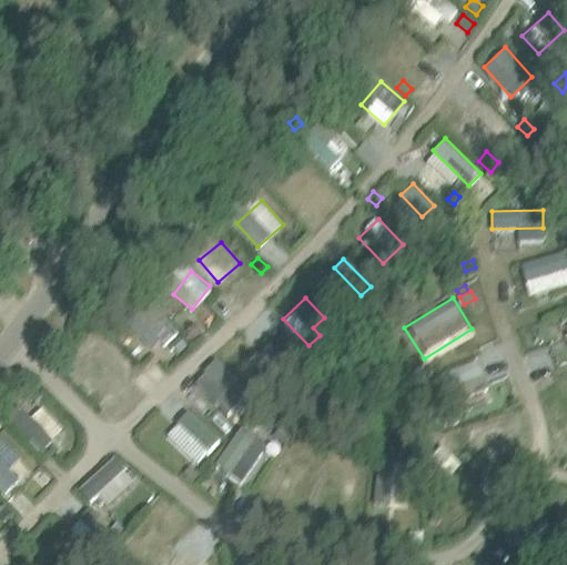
[(131,324),(153,350),(176,330),(154,304),(131,324)]
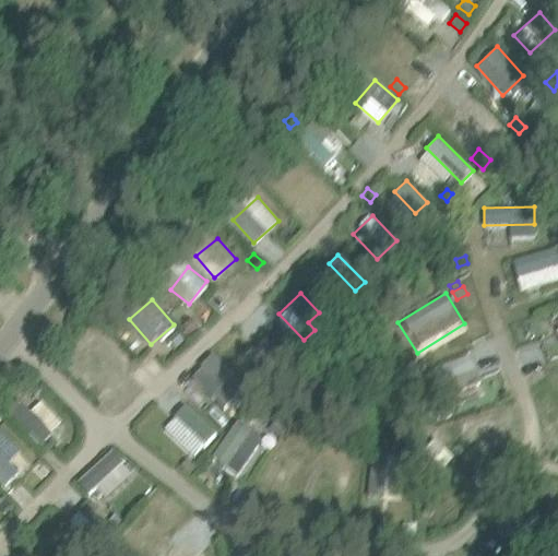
[(192,316),(182,323),(189,332),(199,323),(192,316)]
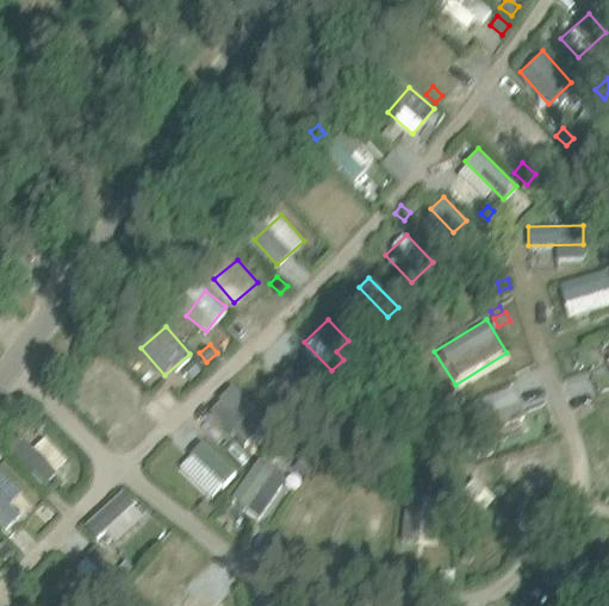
[(193,361),(184,369),(192,376),(200,368),(193,361)]
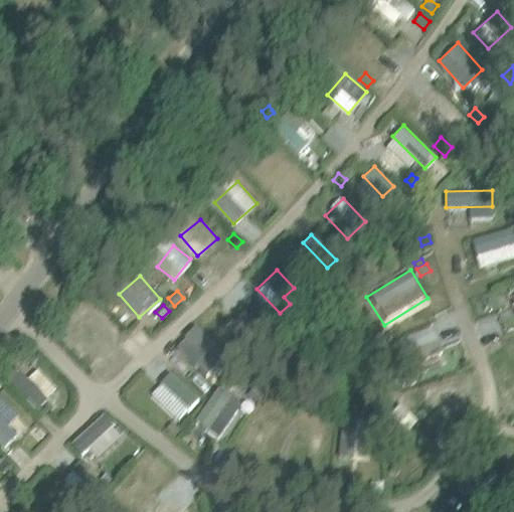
[(68,328),(60,335),(67,343),(75,336),(68,328)]
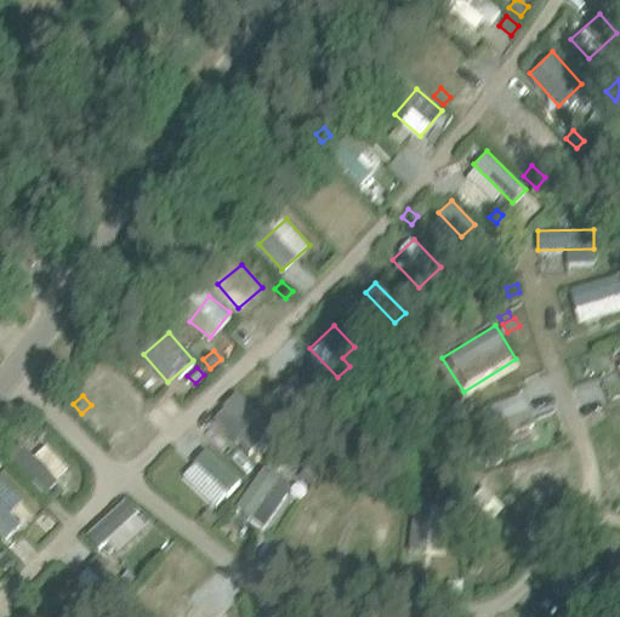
[(527,395),(475,407),(484,446),(535,433),(527,395)]
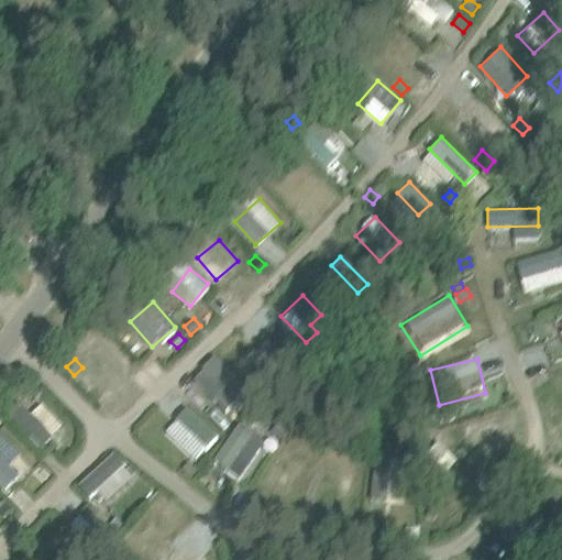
[(39,384),(31,392),(39,399),(46,392),(39,384)]
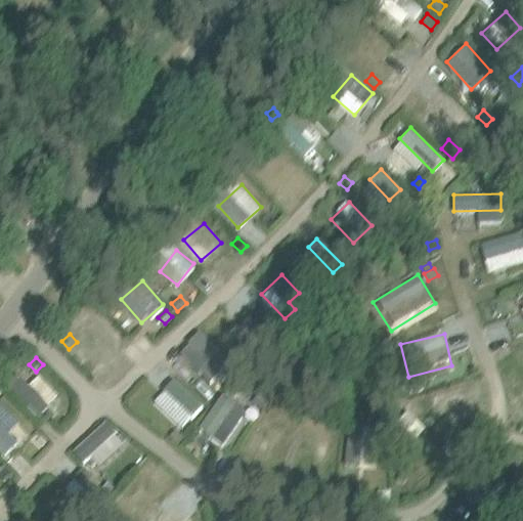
[(393,371),(383,373),(386,384),(396,382),(393,371)]
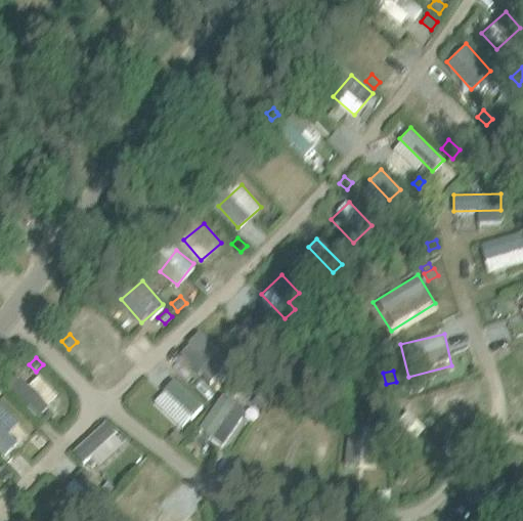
[(38,415),(59,395),(38,372),(16,391),(38,415)]
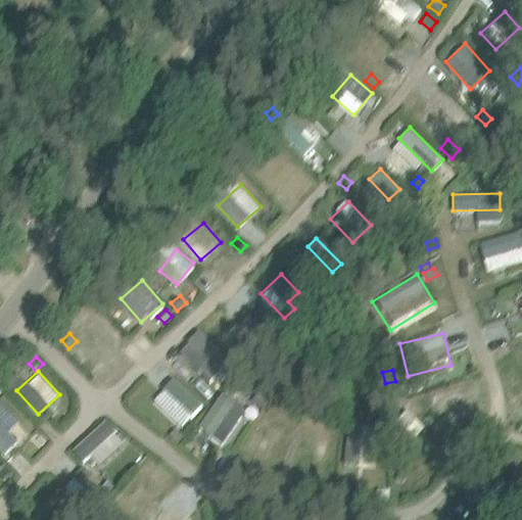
[(174,375),(152,397),(183,426),(204,404),(174,375)]
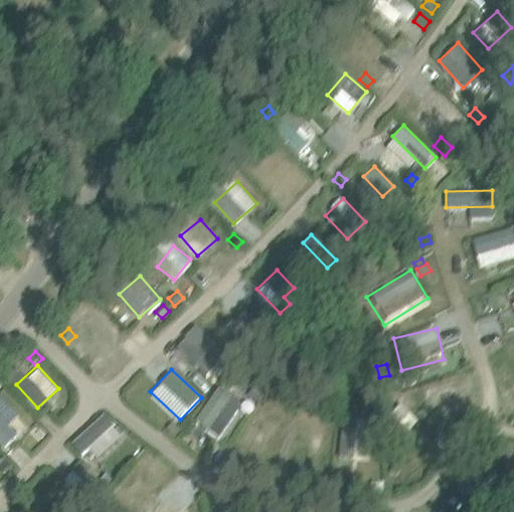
[(391,383),(386,392),(394,398),(400,389),(391,383)]
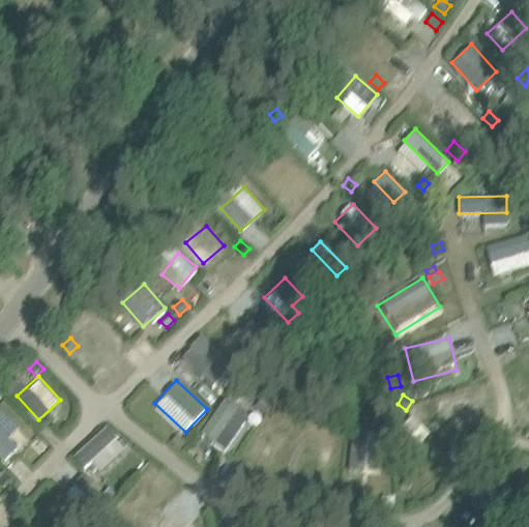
[(228,397),(201,431),(224,449),(252,415),(228,397)]
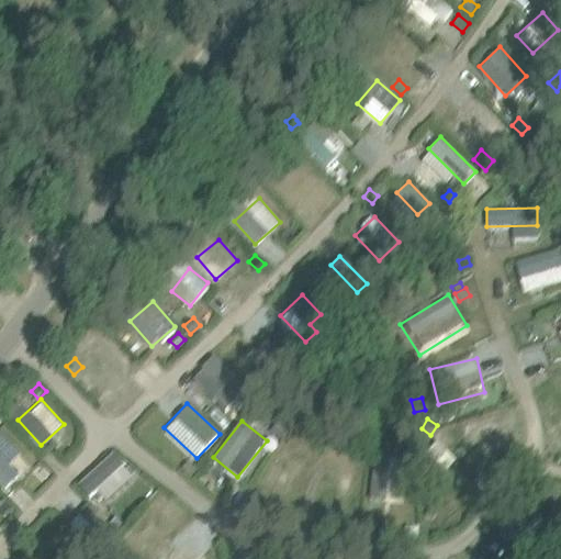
[(276,423),(270,432),(280,438),(285,429),(276,423)]
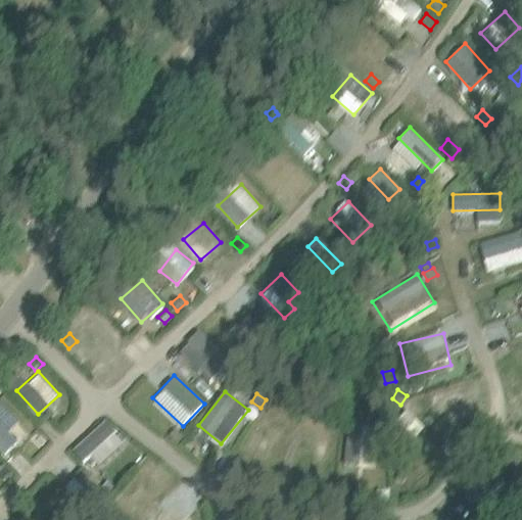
[(411,400),(407,408),(415,413),(419,407),(411,400)]
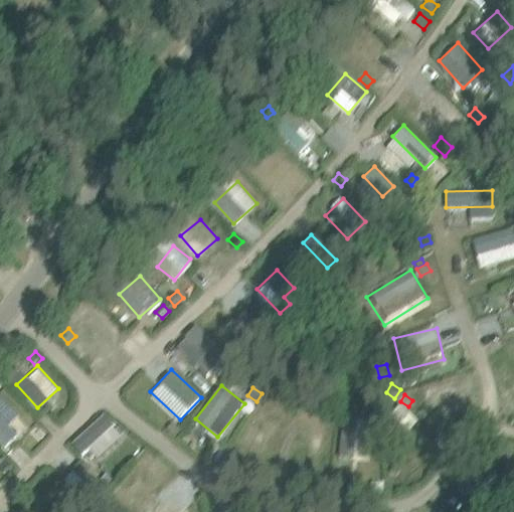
[(401,438),(417,417),(399,404),(383,423),(401,438)]
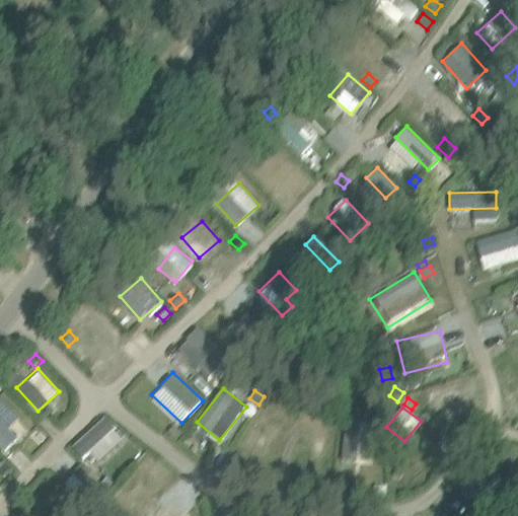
[(96,463),(125,435),(103,415),(76,443),(96,463)]
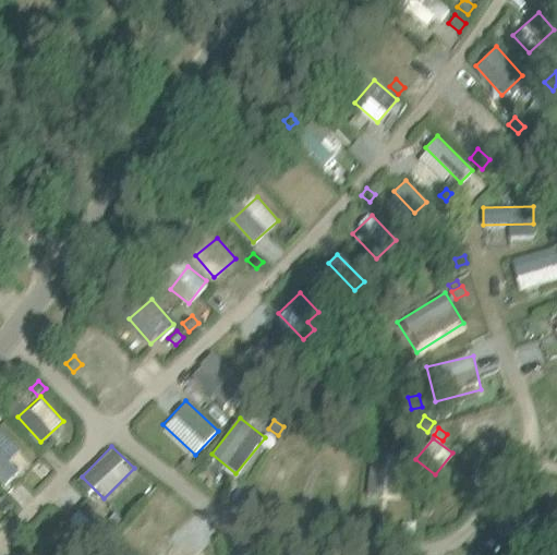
[(366,514),(384,515),(385,501),(397,502),(399,454),(370,453),(366,514)]
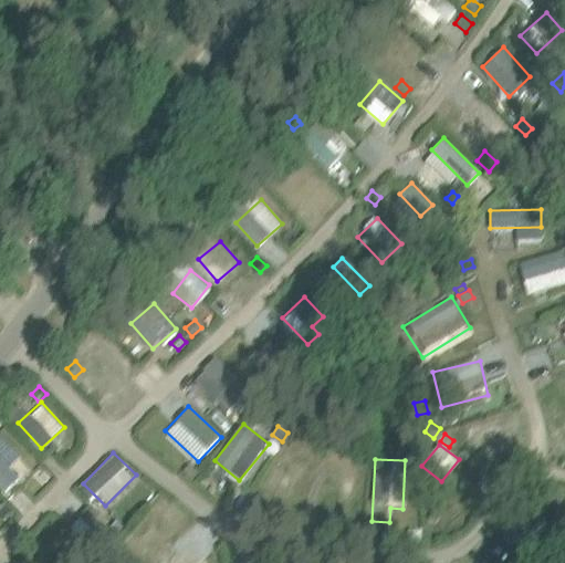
[(189,461),(182,470),(192,478),(199,469),(189,461)]
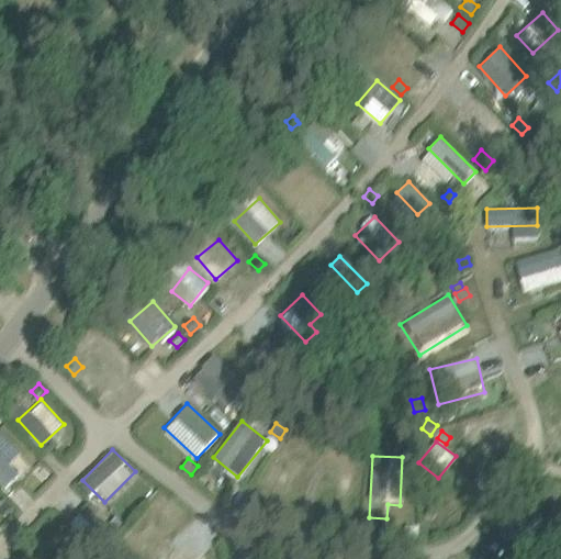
[(553,487),(542,491),(546,500),(557,495),(553,487)]
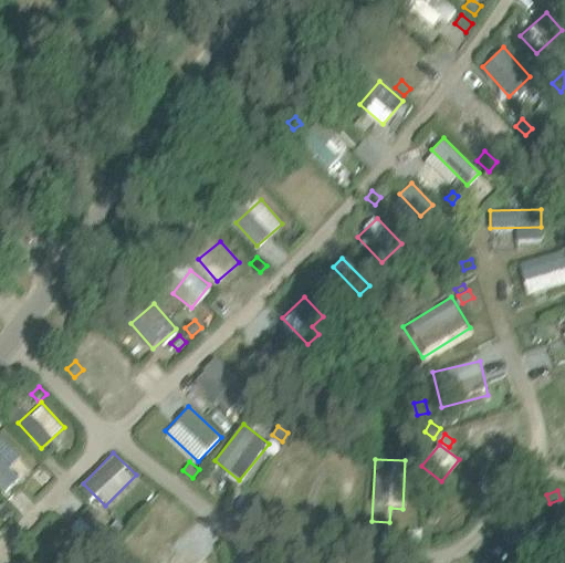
[(159,491),(148,503),(158,511),(168,499),(159,491)]
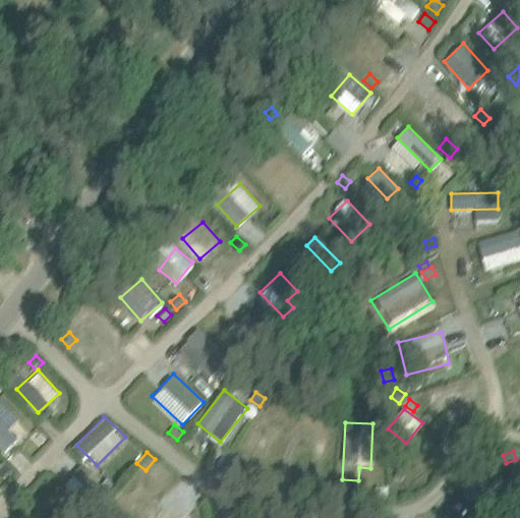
[(494,460),(484,463),(487,472),(497,469),(494,460)]
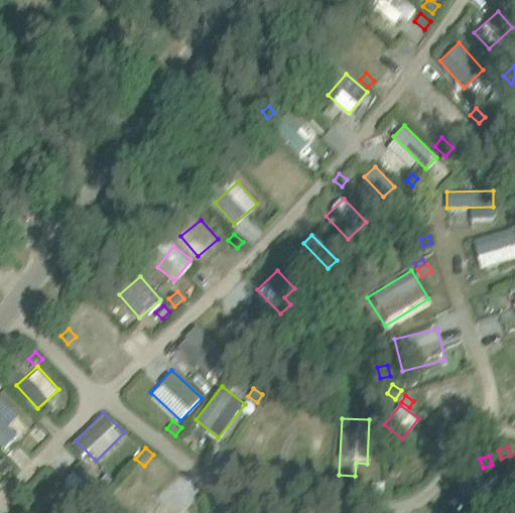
[(0,457),(0,471),(2,473),(9,466),(0,457)]
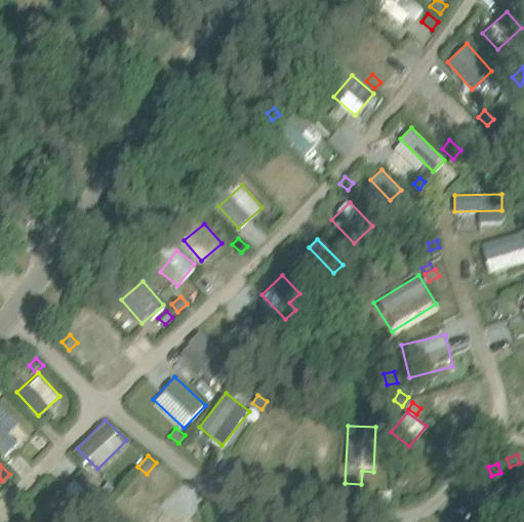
[(85,468),(78,475),(93,490),(101,483),(85,468)]
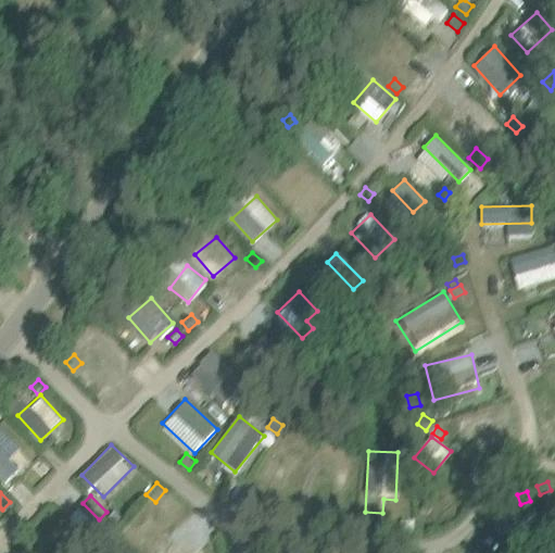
[(424,498),(418,508),(427,513),(432,501),(424,498)]
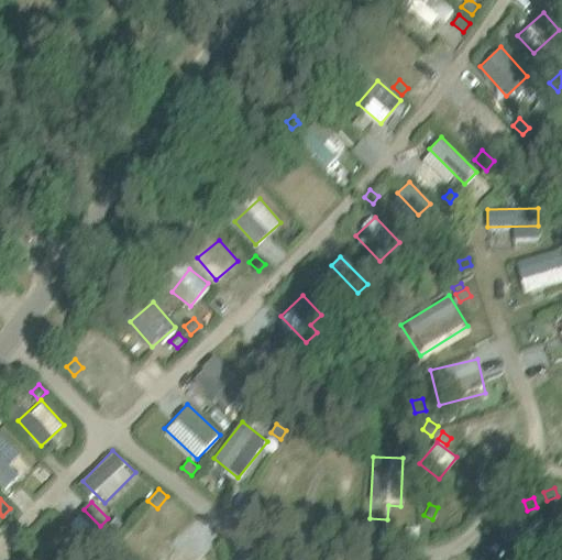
[(294,508),(291,518),(302,520),(305,512),(294,508)]
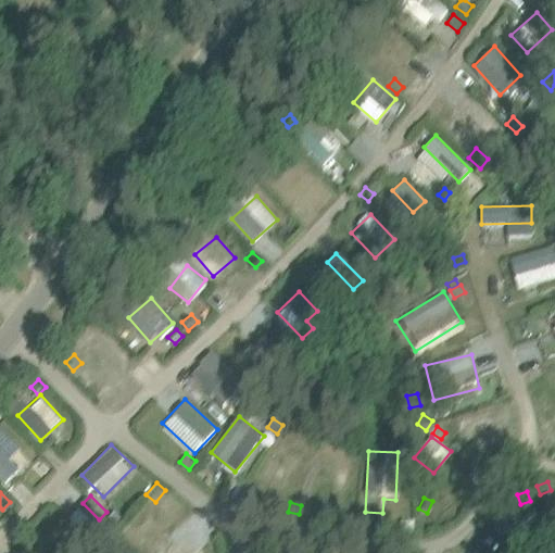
[(375,517),(373,529),(383,530),(385,519),(375,517)]
